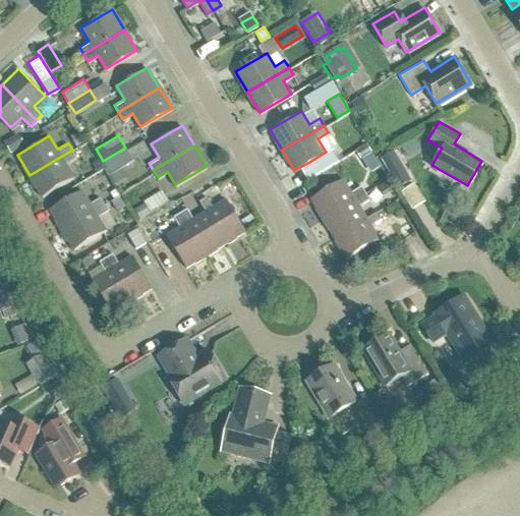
[(125,148),(103,161),(110,172),(132,159),(125,148)]
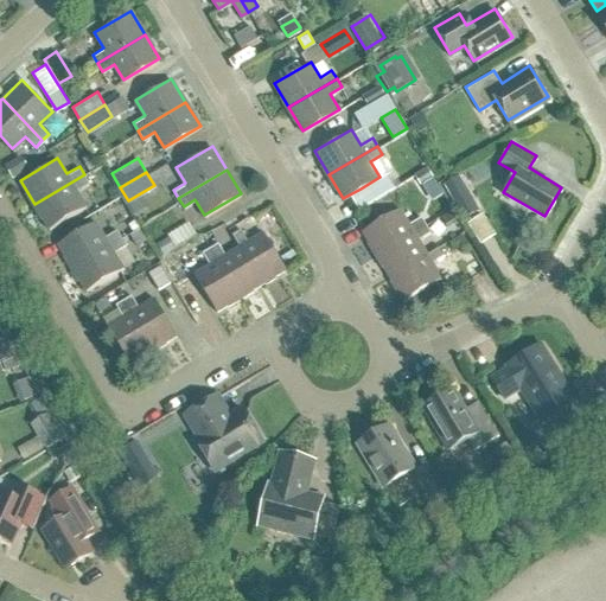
[(478,208),(458,172),(442,181),(463,217),(478,208)]
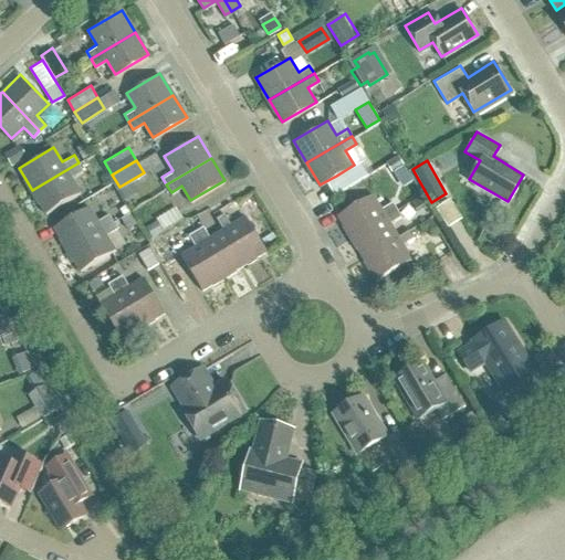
[(354,165),(336,176),(342,186),(366,170),(361,161),(354,165)]
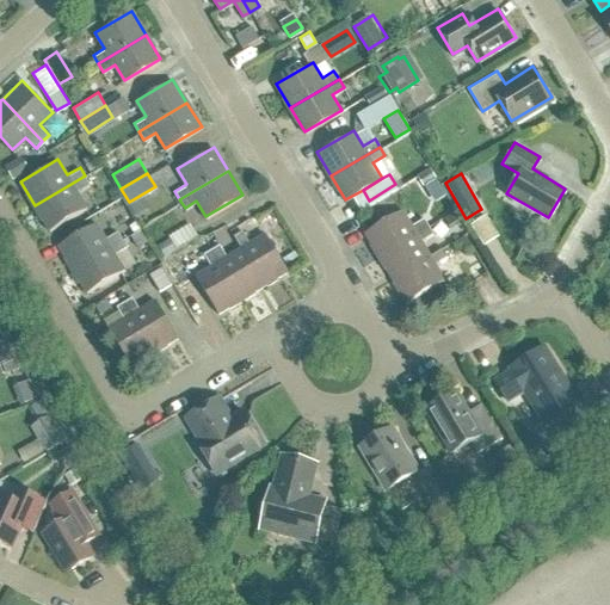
[(85,176),(35,205),(49,228),(86,205),(76,190),(90,183),(85,176)]
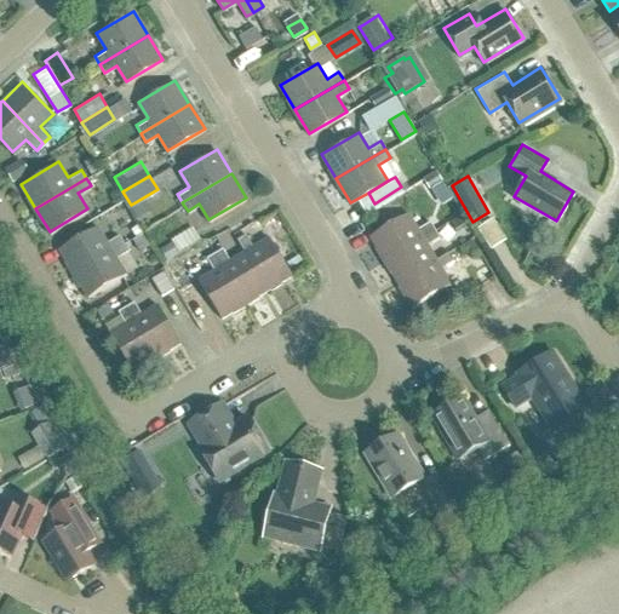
[(384,258),(435,228),(429,219),(417,227),(407,211),(370,234),(384,258)]
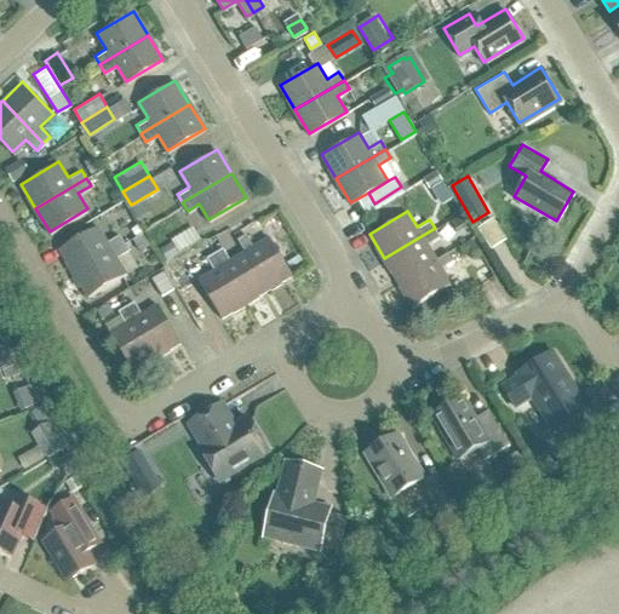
[(460,213),(450,219),(453,227),(464,219),(460,213)]
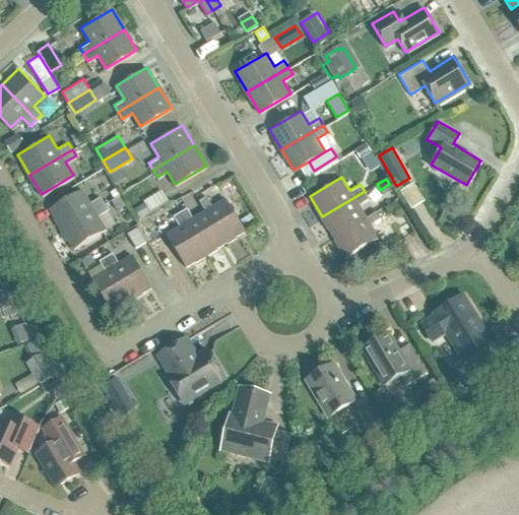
[(61,228),(104,202),(100,195),(89,201),(81,188),(49,207),(61,228)]
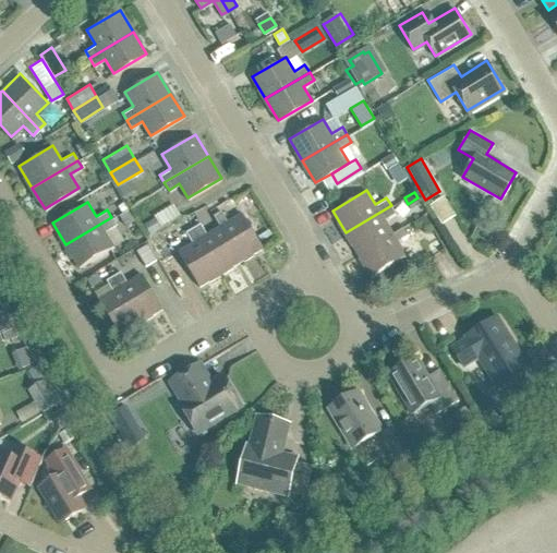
[(346,232),(358,253),(392,232),(391,232),(384,218),(395,212),(391,205),(346,232)]
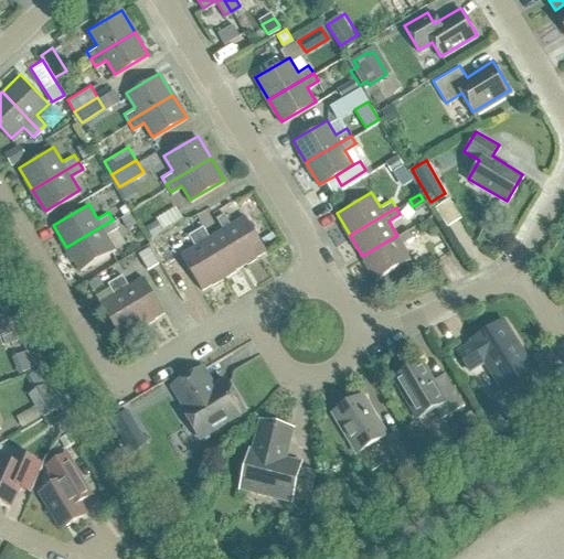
[(223,227),(244,261),(266,248),(245,214),(230,223),(223,212),(215,216),(222,227),(223,227)]
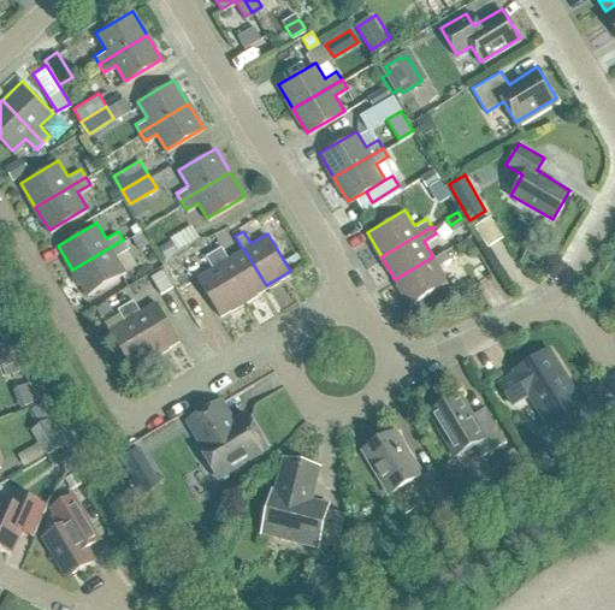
[(136,249),(146,243),(140,232),(130,238),(136,249)]
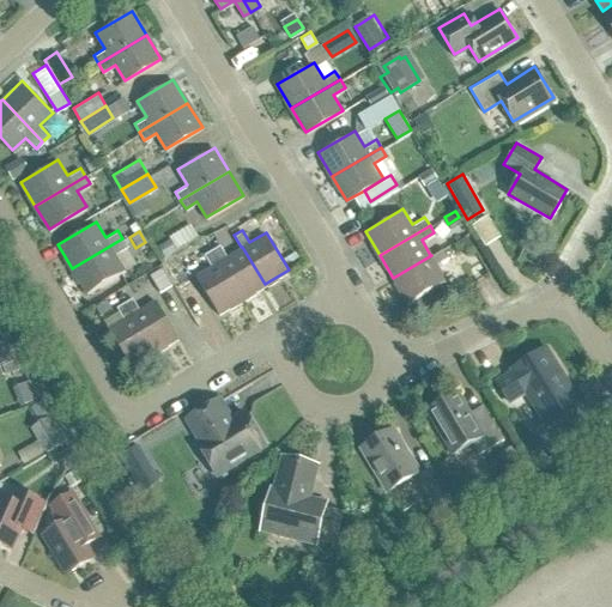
[(122,238),(72,268),(86,291),(123,268),(115,253),(127,246),(122,238)]
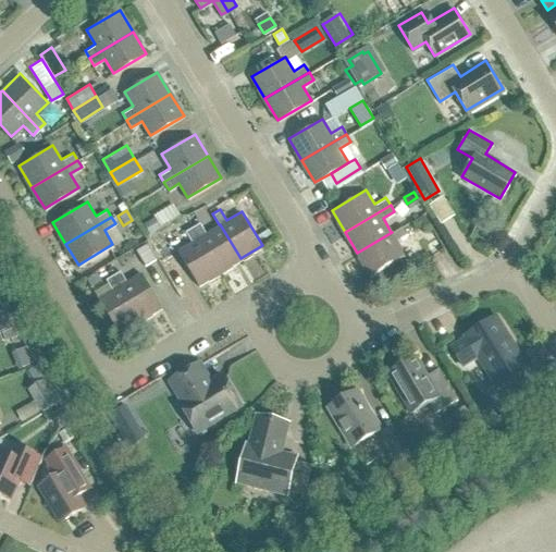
[(219,271),(241,258),(220,224),(219,224),(206,232),(199,221),(192,225),(219,271)]
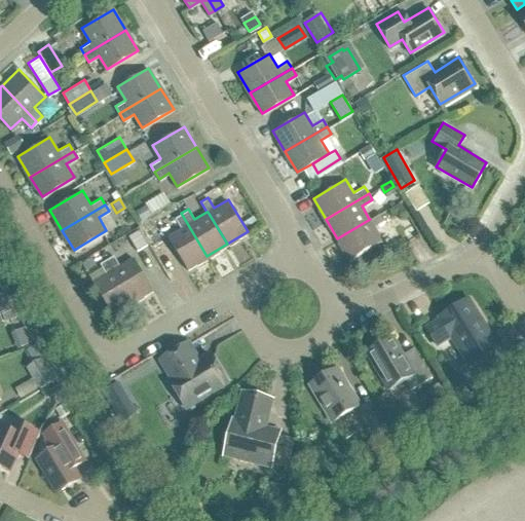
[(370,219),(337,238),(349,259),(381,239),(374,226),(384,220),(380,212),(369,219),(370,219)]
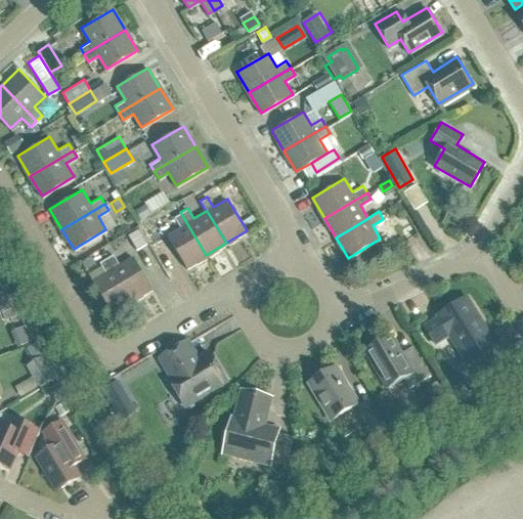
[(186,267),(206,255),(180,212),(174,216),(180,226),(167,234),(186,267)]
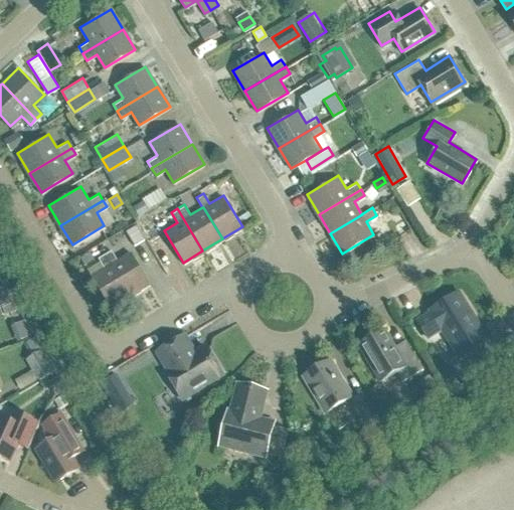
[(147,213),(135,220),(147,240),(159,233),(147,213)]
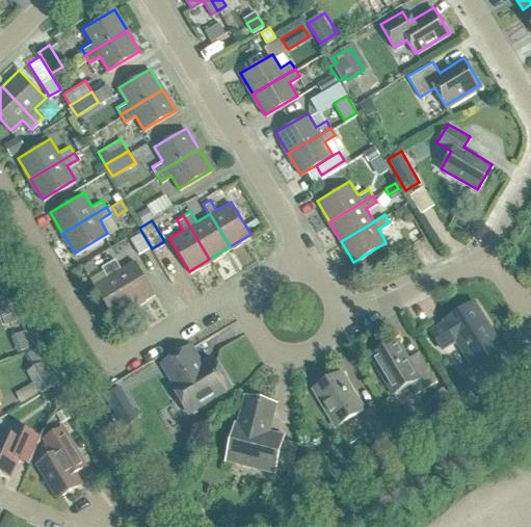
[(107,261),(134,305),(154,292),(134,260),(121,267),(114,257),(107,261)]
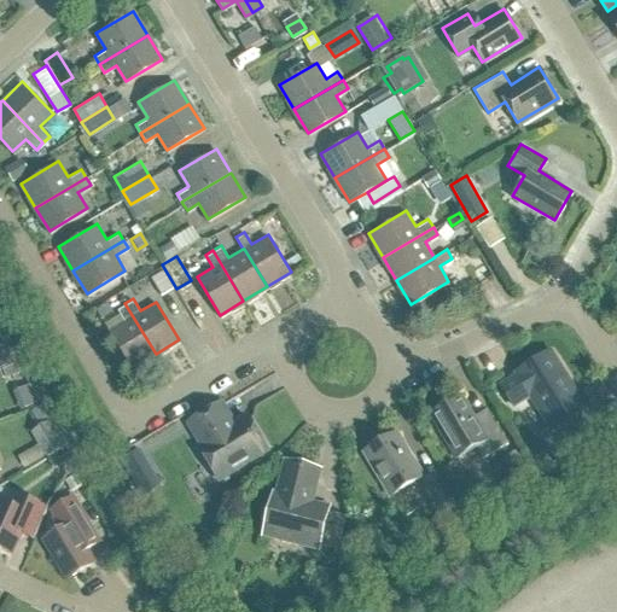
[(109,330),(132,368),(156,354),(124,303),(117,308),(124,320),(109,330)]
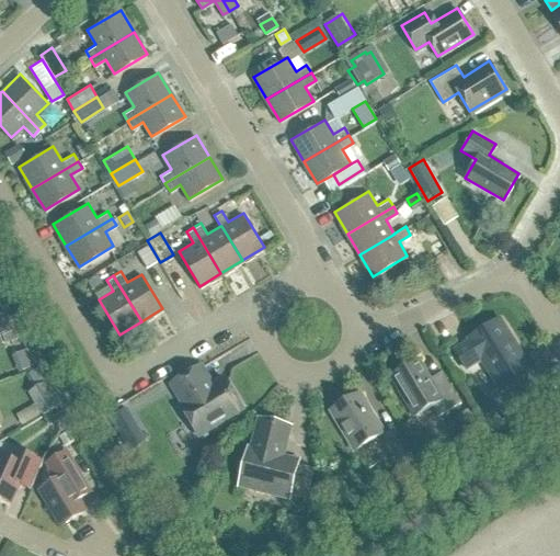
[(535,387),(525,372),(530,369),(499,317),(468,337),(469,339),(455,349),(465,365),(480,356),(499,386),(491,392),(501,408),(535,387)]
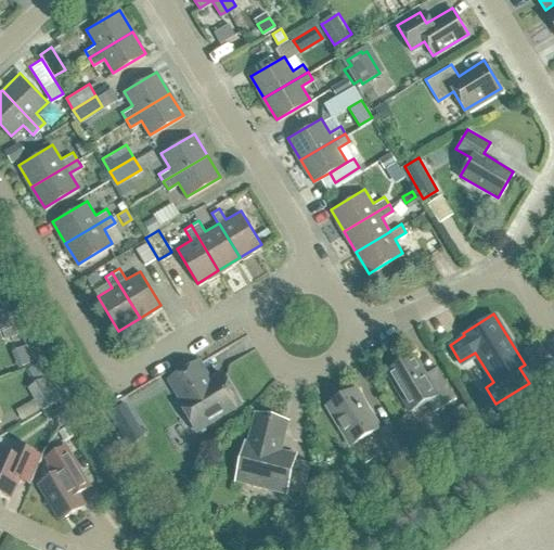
[(11,324),(2,328),(5,336),(17,332),(18,332),(13,323),(12,324),(11,324)]
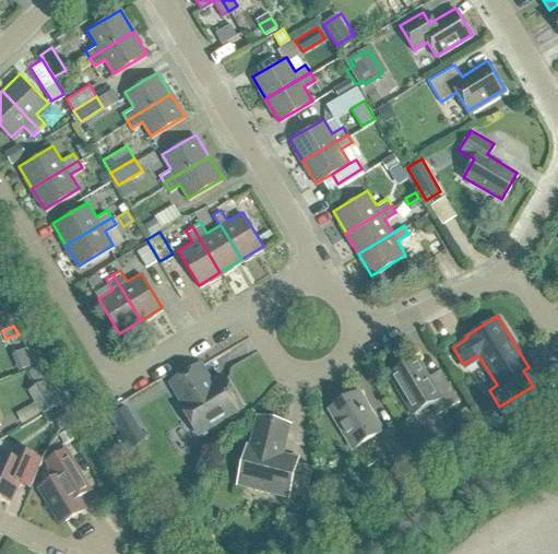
[(435,412),(458,399),(439,368),(427,375),(416,358),(411,362),(410,360),(399,365),(396,370),(390,374),(411,410),(428,400),(435,412)]
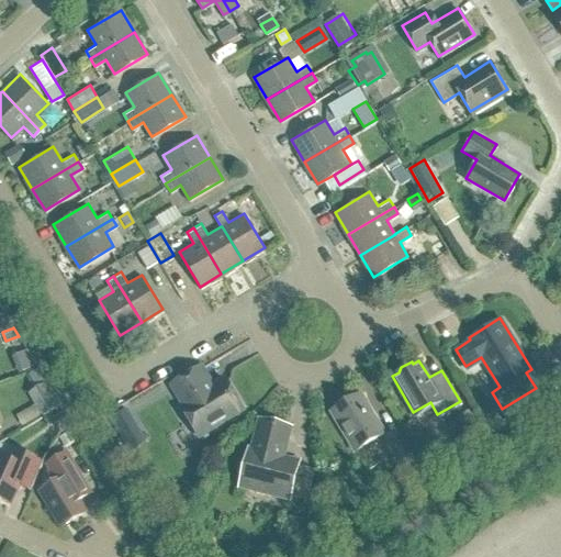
[(197,433),(243,405),(225,378),(206,389),(193,368),(171,382),(183,402),(180,405),(197,433)]
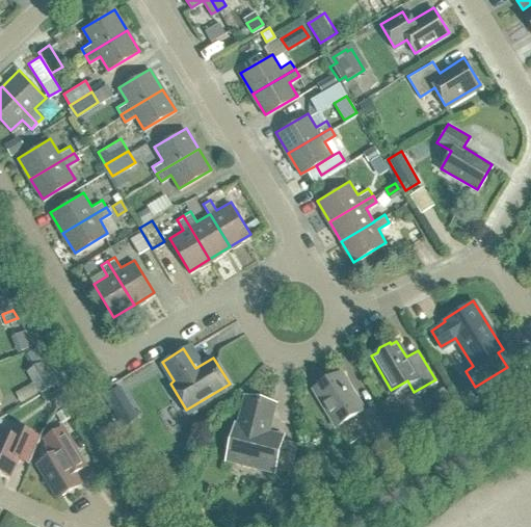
[(55,380),(44,359),(26,369),(37,391),(55,380)]
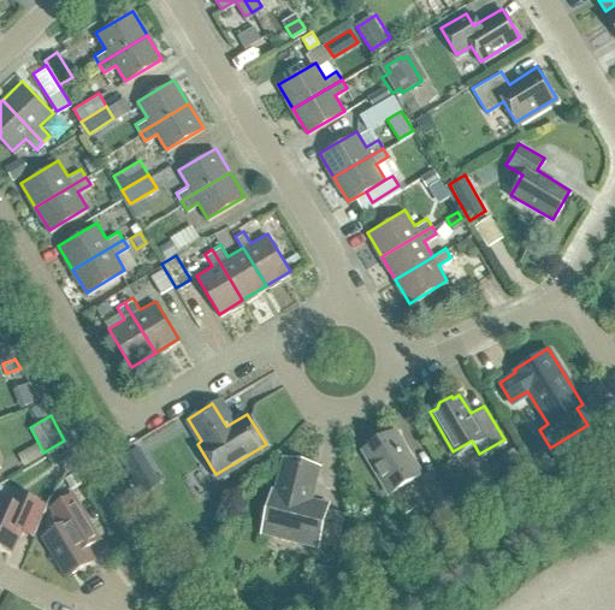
[(389,491),(420,472),(395,430),(362,448),(389,491)]
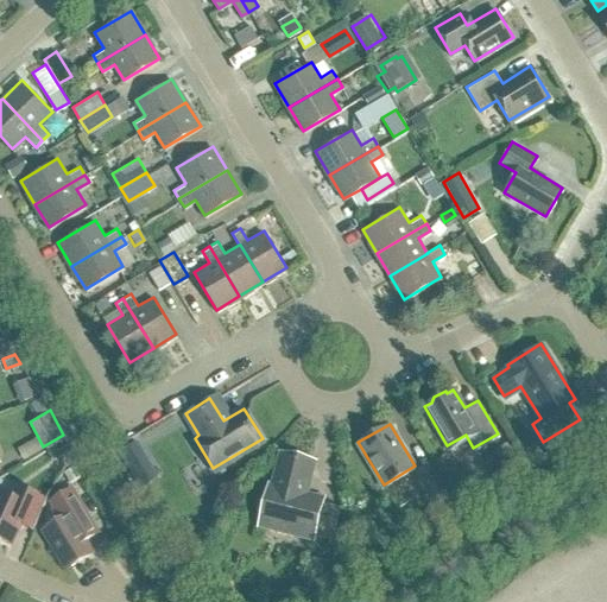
[(505,470),(523,461),(510,438),(492,448),(505,470)]
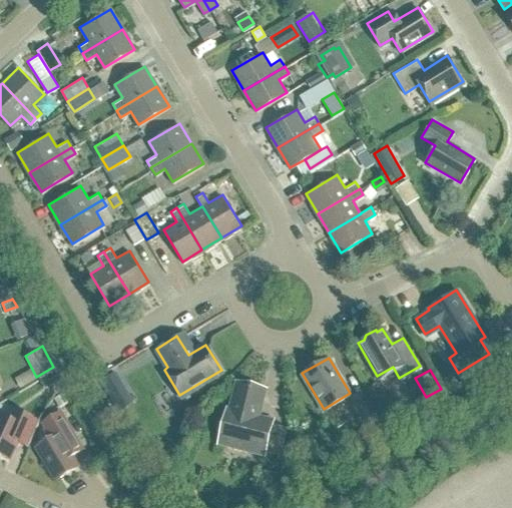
[(64,386),(56,373),(46,379),(54,392),(64,386)]
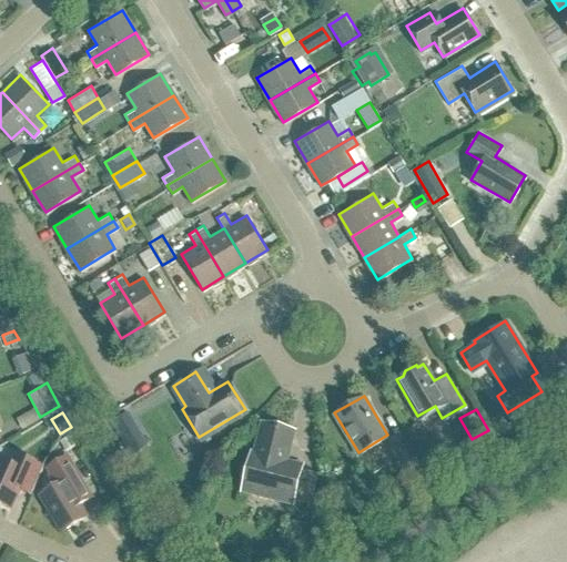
[(293,499),(301,465),(282,460),(291,428),(263,421),(247,487),(293,499)]
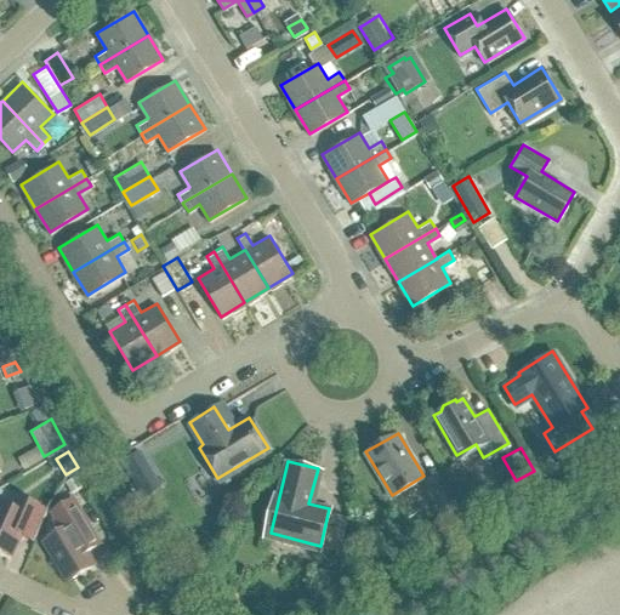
[(439,505),(456,495),(442,471),(425,480),(439,505)]
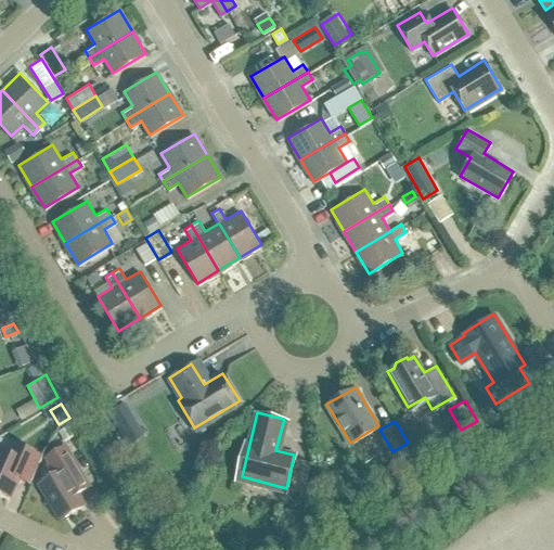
[(65,424),(56,430),(62,438),(71,433),(65,424)]
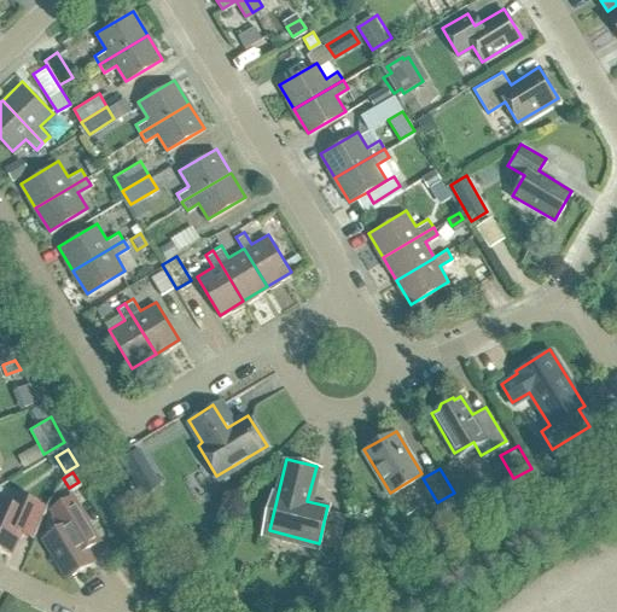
[(33,536),(46,505),(22,494),(16,507),(0,500),(0,546),(10,551),(19,530),(33,536)]
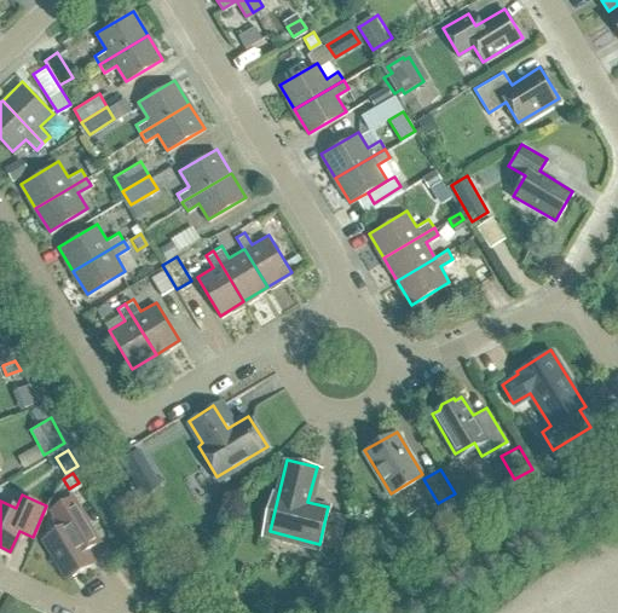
[(65,577),(93,560),(76,531),(88,524),(73,496),(51,509),(62,527),(42,538),(65,577)]
